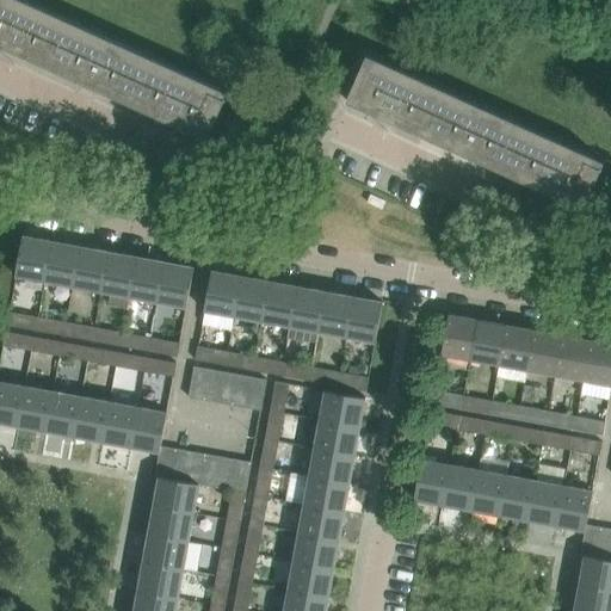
[(19,50),(51,65),(71,20),(24,0),(0,0),(0,41),(5,43),(4,47),(18,53),(19,50)]
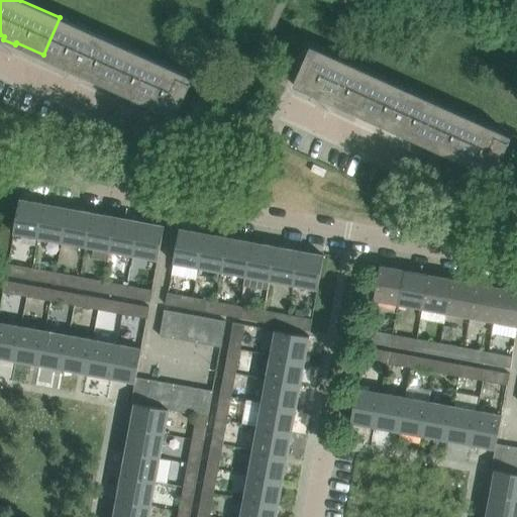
[(126,47),(60,17),(43,55),(71,67),(70,69),(82,75),(83,72),(110,85),(126,47)]
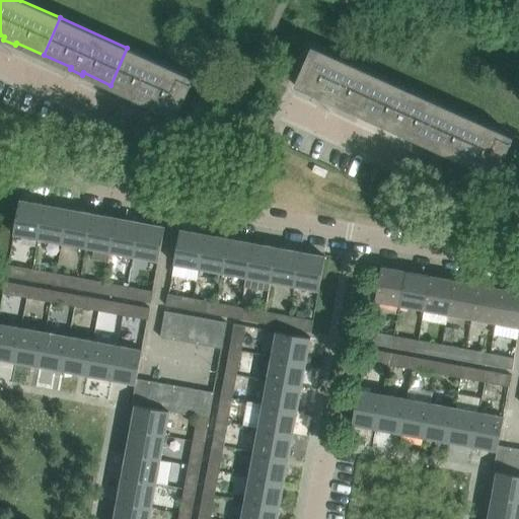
[(336,101),(362,114),(379,76),(312,46),(294,85),(296,86),(297,84),(323,95),(322,97),(335,103),(336,101)]
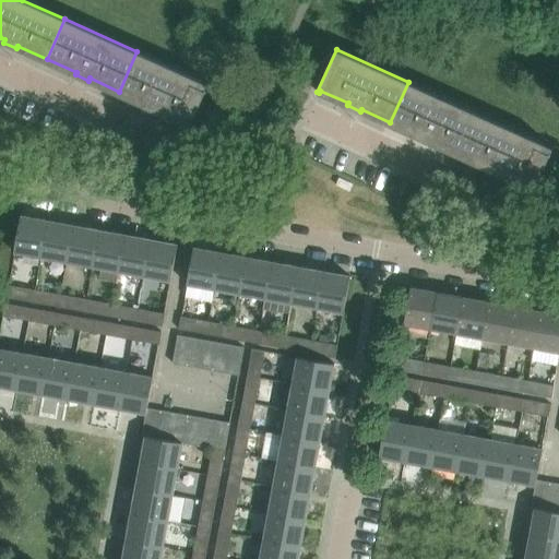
[(209,84),(137,51),(119,92),(147,105),(146,107),(161,113),(162,110),(189,123),(188,126),(190,126),(209,84)]
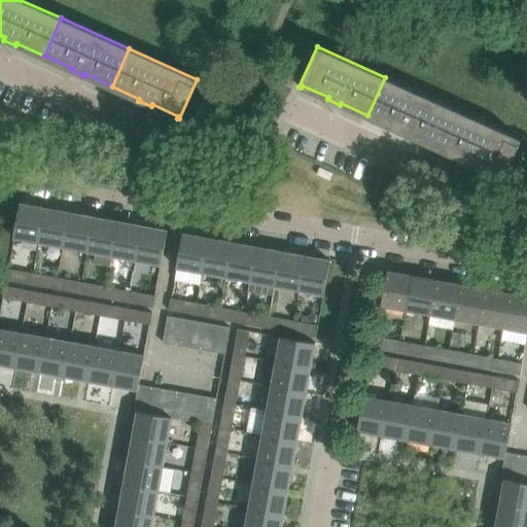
[(453,108),(385,77),(367,115),(395,128),(394,130),(408,136),(409,133),(435,145),(453,108)]
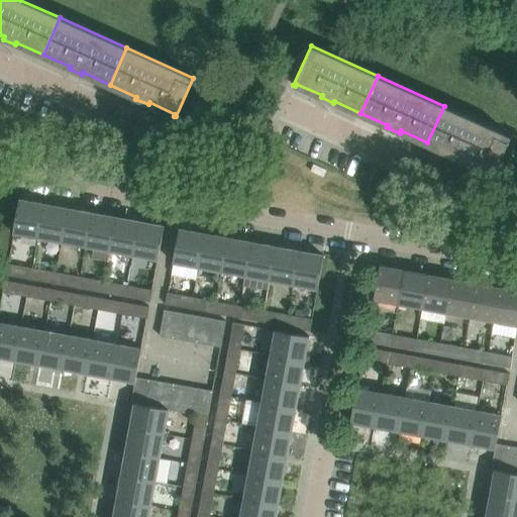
[(511,136),(444,106),(427,142),(454,154),(453,158),(467,163),(468,161),(493,173),(492,175),(494,176),(511,136)]
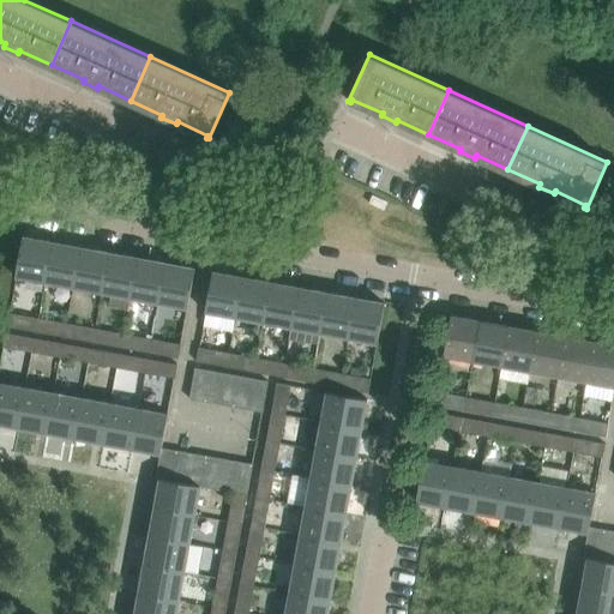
[(23,238),(16,277),(44,282),(52,242),(23,236),(23,238)]
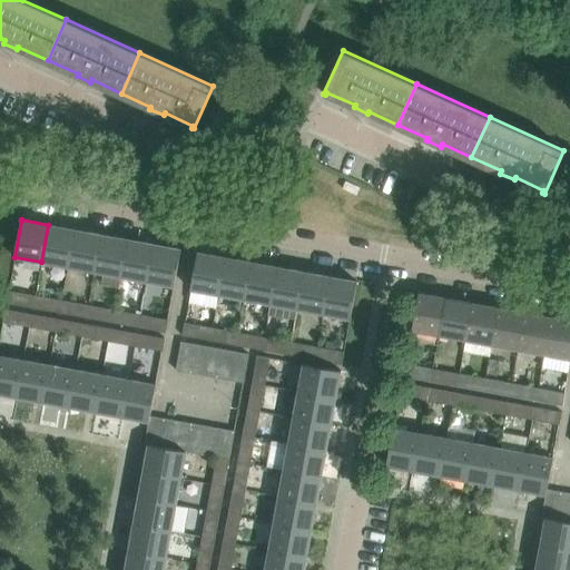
[(48,225),(41,262),(68,266),(75,229),(48,225)]
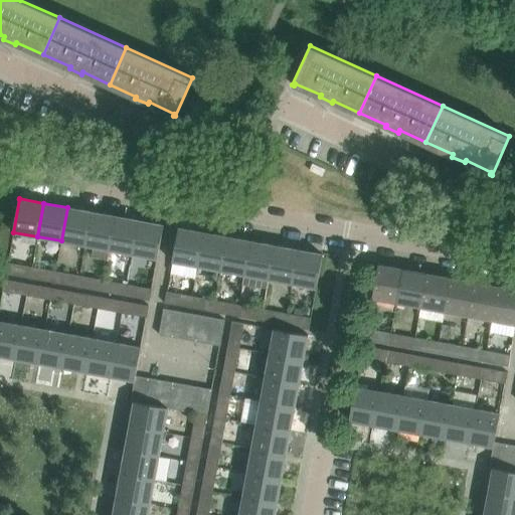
[(92,212),(67,207),(61,240),(86,245),(92,212)]
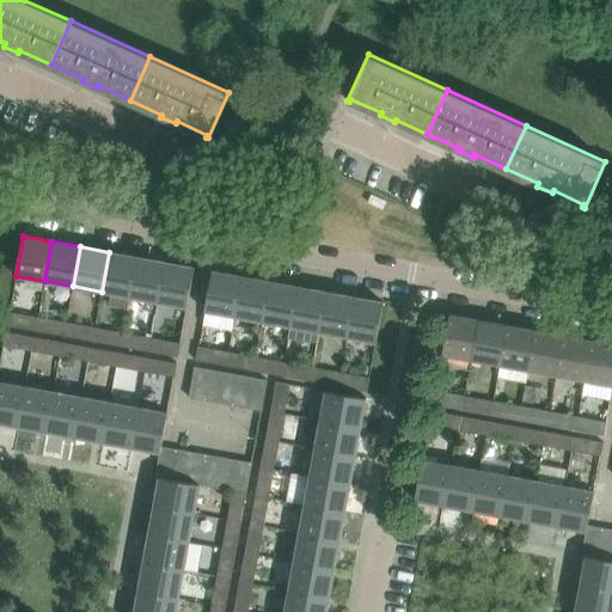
[(138,257),(109,252),(102,292),(130,297),(138,257)]
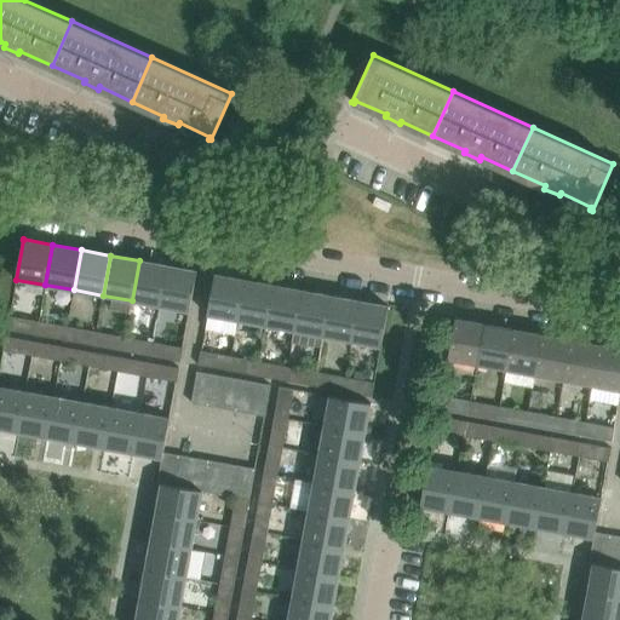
[(168,265),(139,260),(132,300),(160,306),(168,265)]
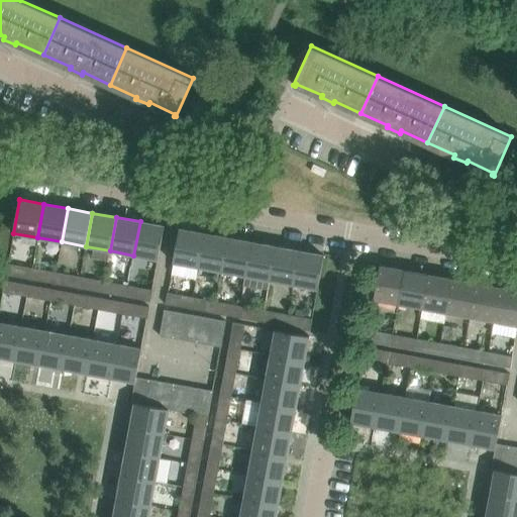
[(165,226),(140,221),(133,255),(158,260),(165,226)]
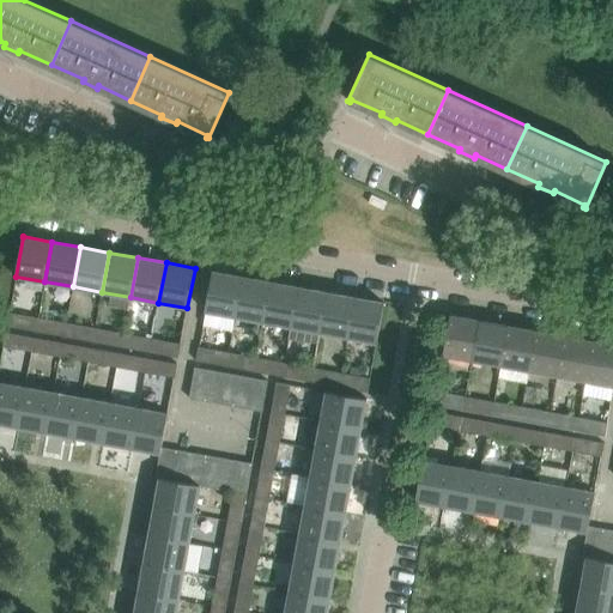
[(206,311),(234,316),(241,277),(212,272),(205,311),(206,311)]
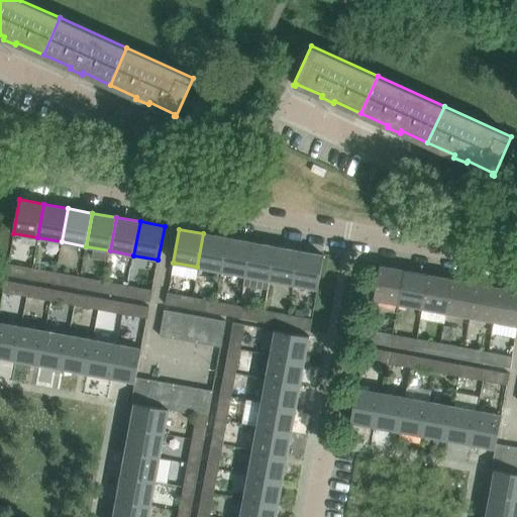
[(227,237),(203,233),(197,267),(221,272),(227,237)]
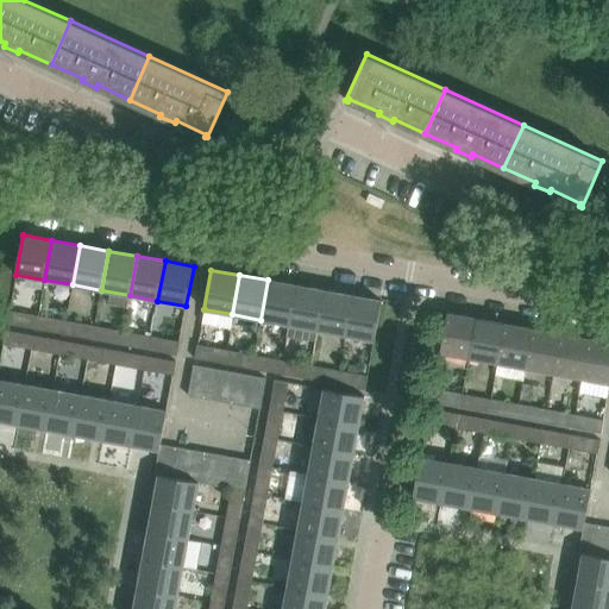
[(296,286),(268,280),(261,320),(289,325),(296,286)]
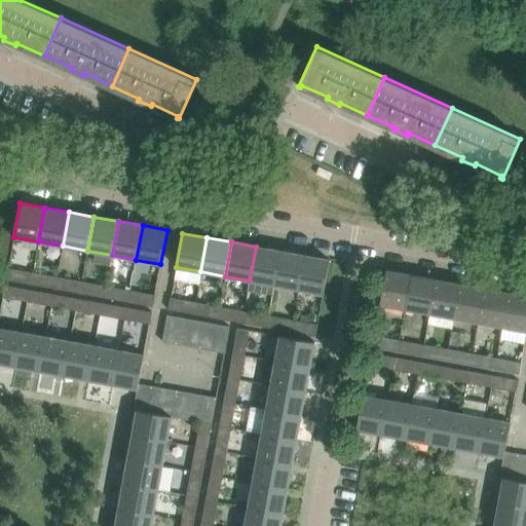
[(280,251),(256,247),(250,280),(274,285),(280,251)]
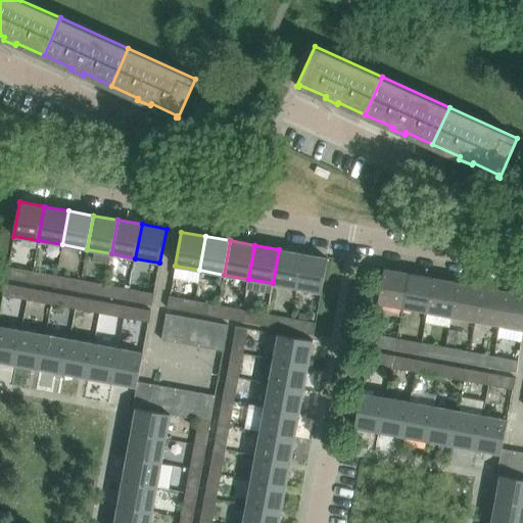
[(303,253),(279,249),(273,283),(297,288),(303,253)]
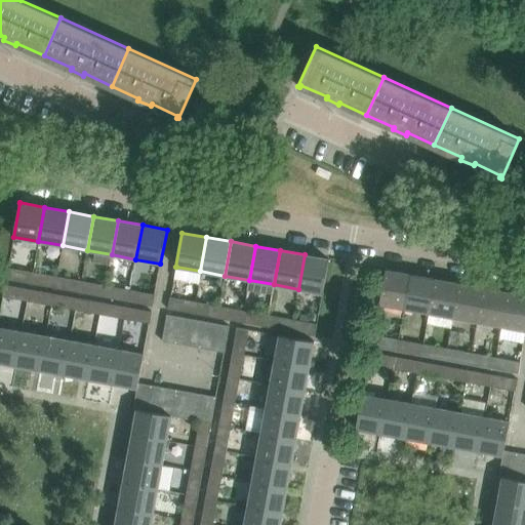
[(329,259),(305,254),(298,289),(322,293),(323,293),(329,259)]
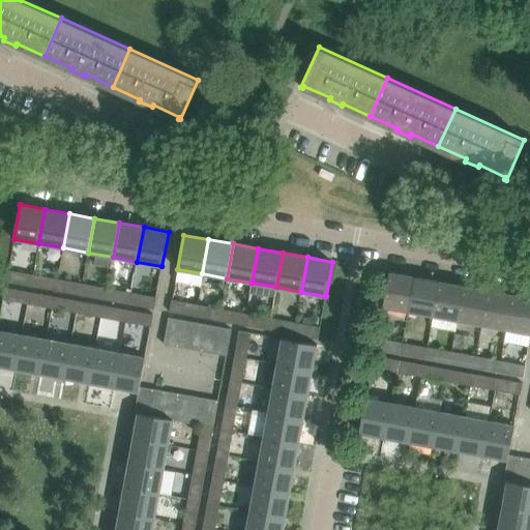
[(5,282),(30,286),(32,274),(8,270),(7,270),(5,282)]
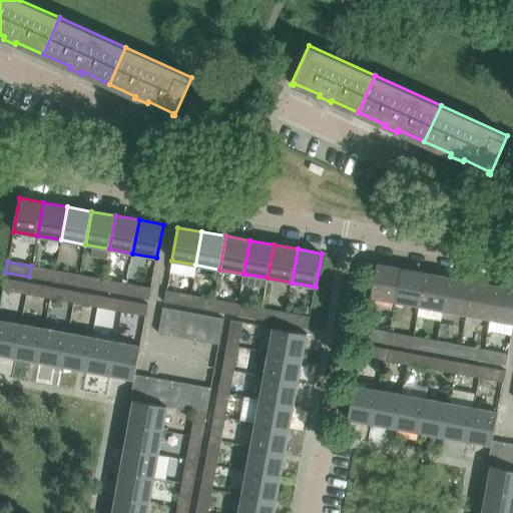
[(401,269),(377,264),(376,267),(371,297),(371,298),(395,302),(401,269)]
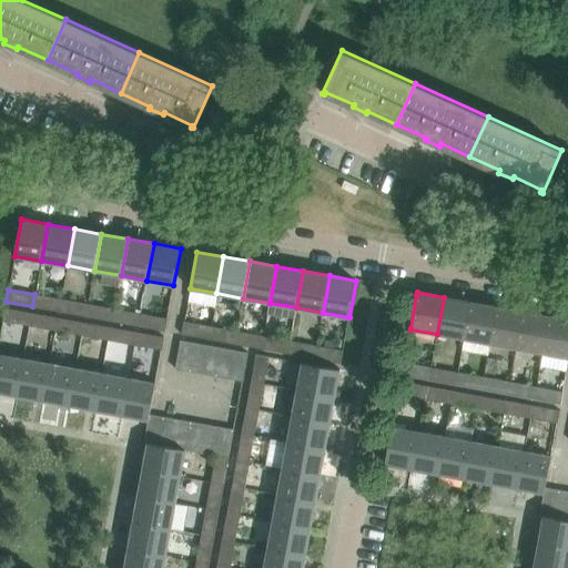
[(32,306),(59,312),(61,300),(34,294),(32,306)]
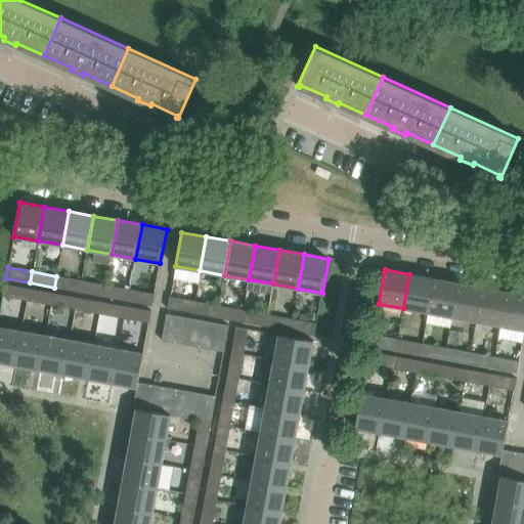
[(409,274),(403,308),(428,312),(434,278),(409,274)]
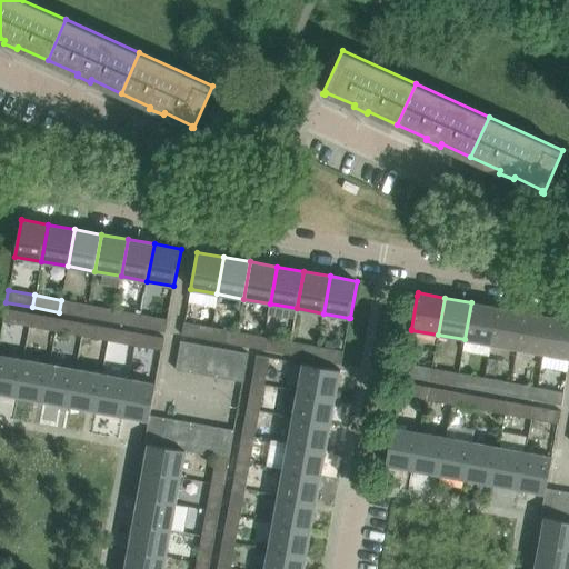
[(59,312),(86,317),(88,305),(61,300),(59,312)]
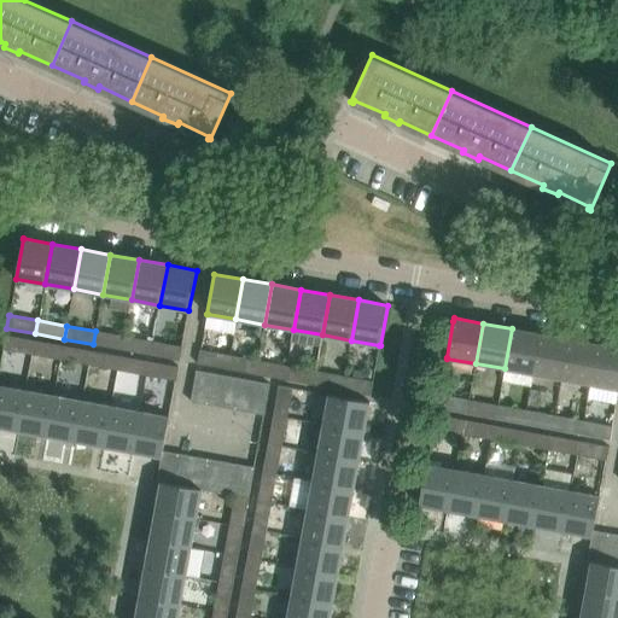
[(541,333),(512,328),(505,368),(534,374),(541,333)]
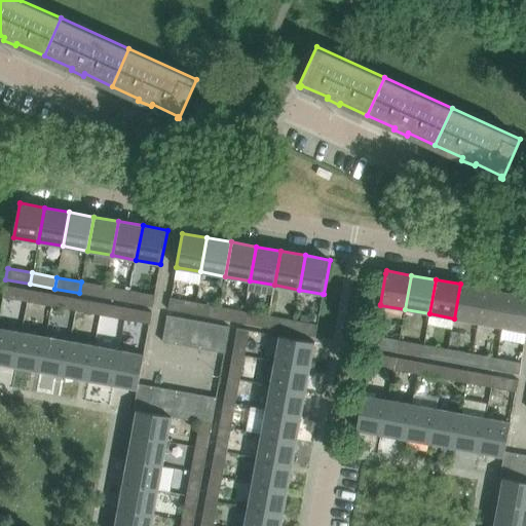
[(79,293),(104,297),(106,286),(81,282),(79,293)]
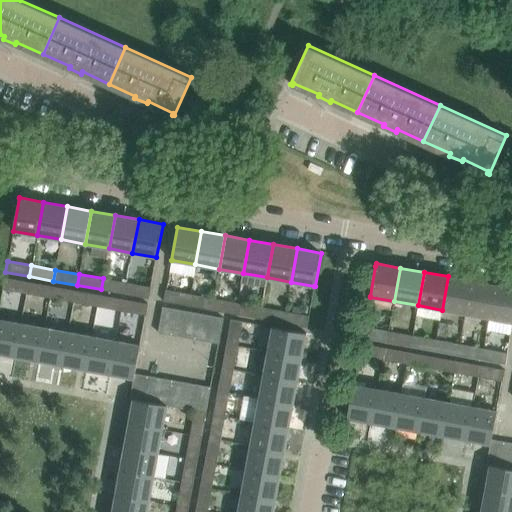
[(471,281),(448,276),(442,310),(465,314),(471,281)]
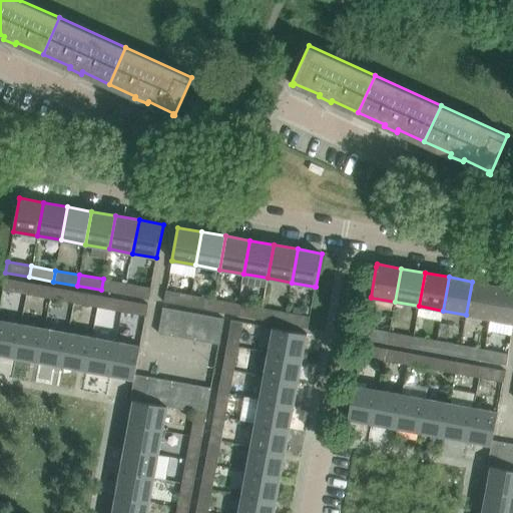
[(28,283),(4,279),(2,290),(3,290),(26,294),(28,283)]
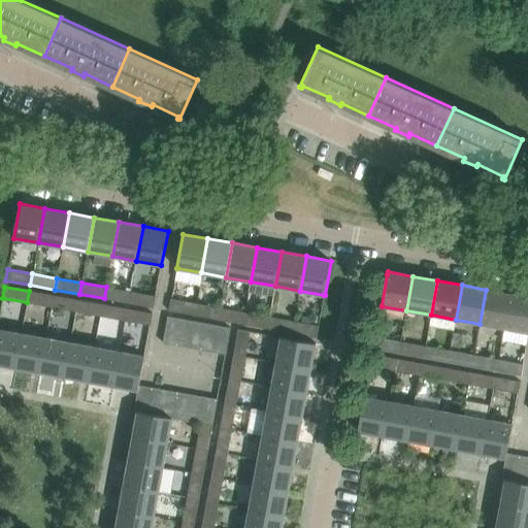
[(104,298),(129,303),(131,292),(106,287),(104,298)]
